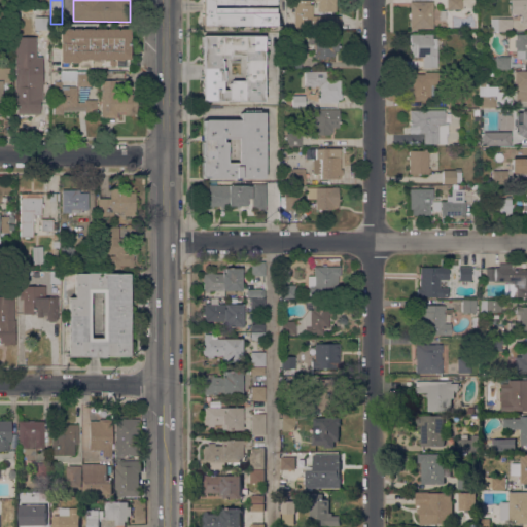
[(276,8),(275,26),(212,26),(212,27),(201,27),(201,2),(202,2),(202,0),(276,0),(276,4),(213,4),(213,8),(276,8)]
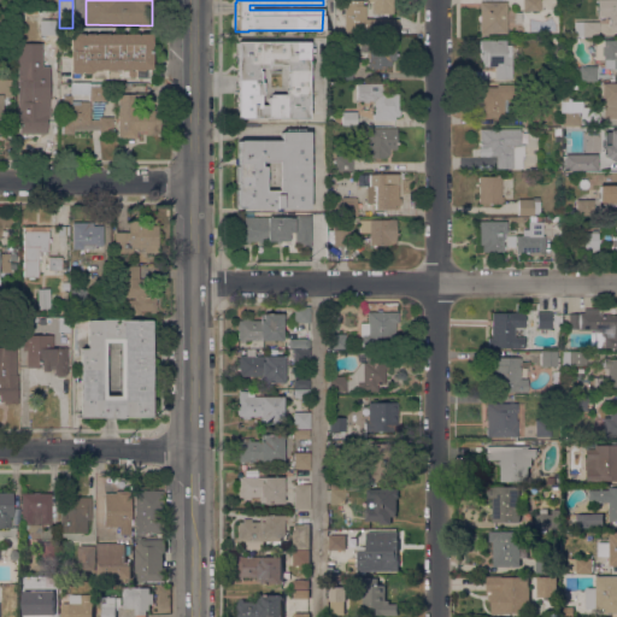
[(398,35),(344,34),(344,0),(360,0),(360,5),(365,5),(364,18),(398,18),(398,35)]
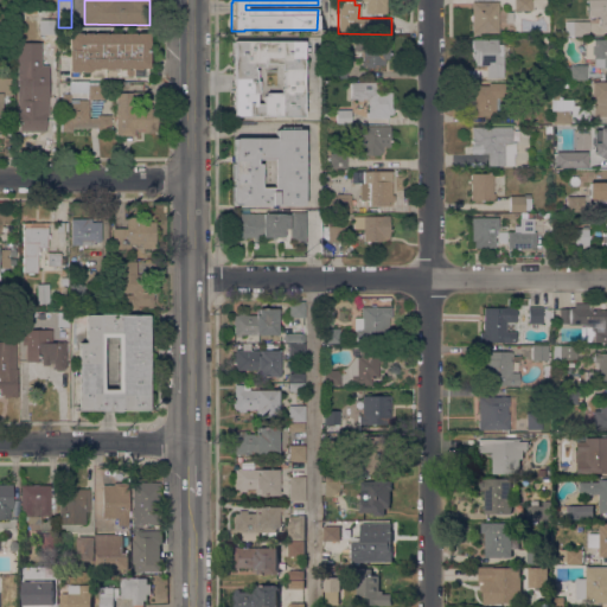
[(366,13),(366,1),(362,1),(362,0),(384,0),(384,13),(382,13),(366,13)]
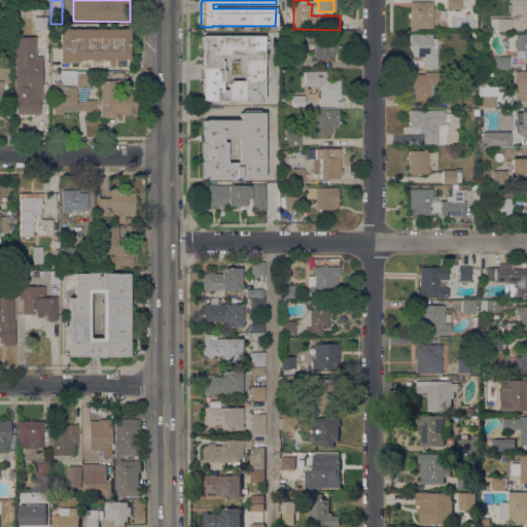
[(460,0),(460,9),(447,9),(447,0),(460,0)]
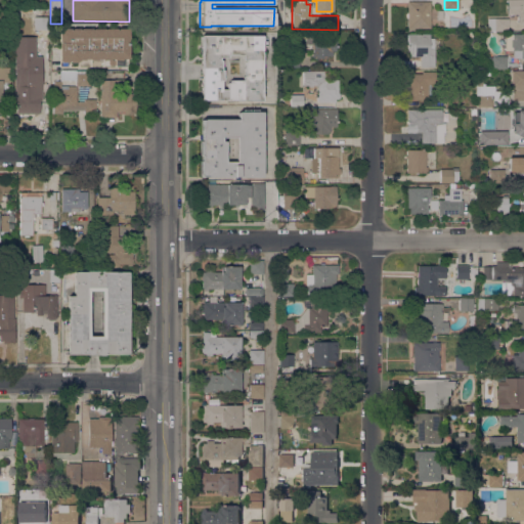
[(523,0),(523,24),(518,24),(518,16),(514,17),(514,0),(523,0)]
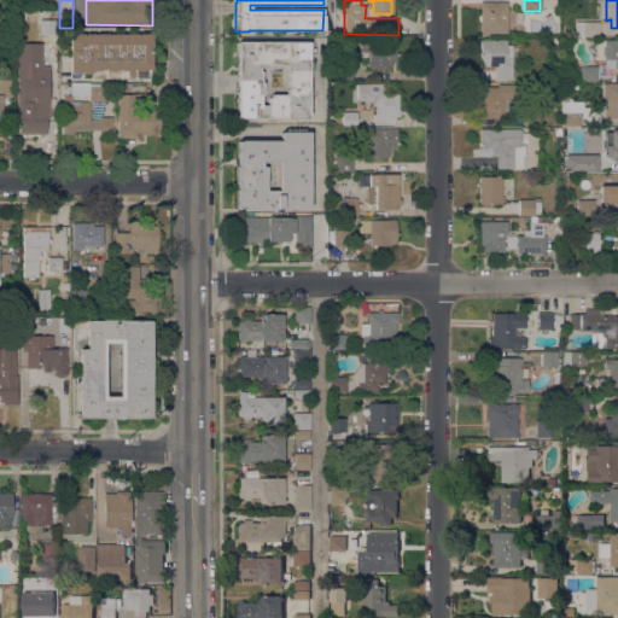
[(481,34),(481,21),(479,21),(478,17),(481,16),(481,3),(507,3),(507,34),(481,34)]
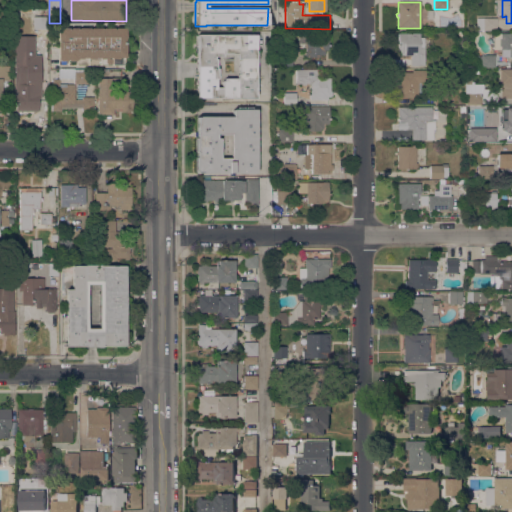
[(0,10),(9,10),(9,24),(0,24),(0,10)]
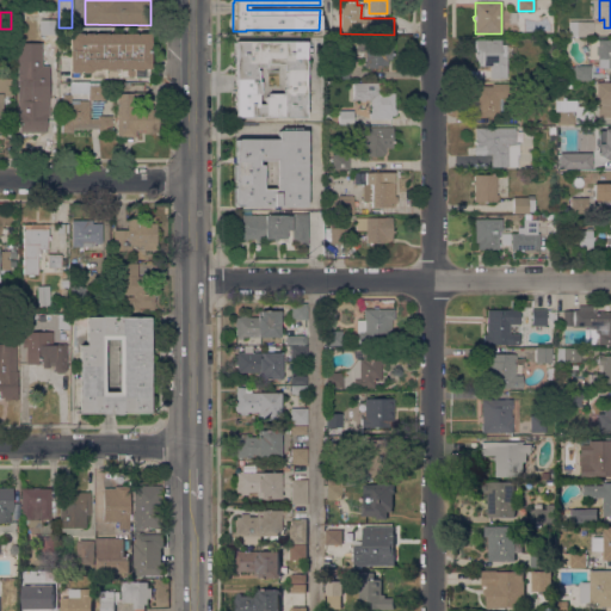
[(55,19),(55,35),(39,35),(39,20),(55,19)]
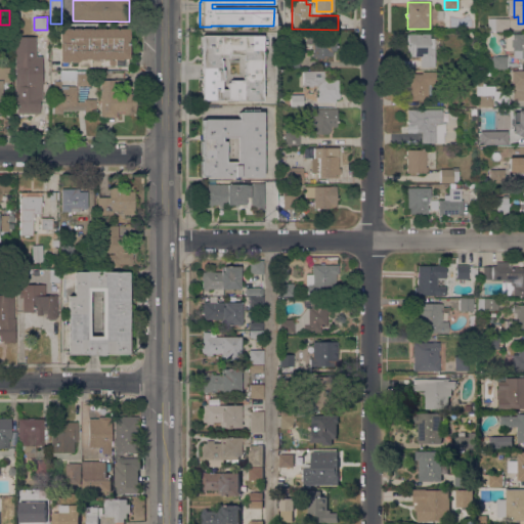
[(508,31),(487,31),(488,18),(508,18),(508,31)]
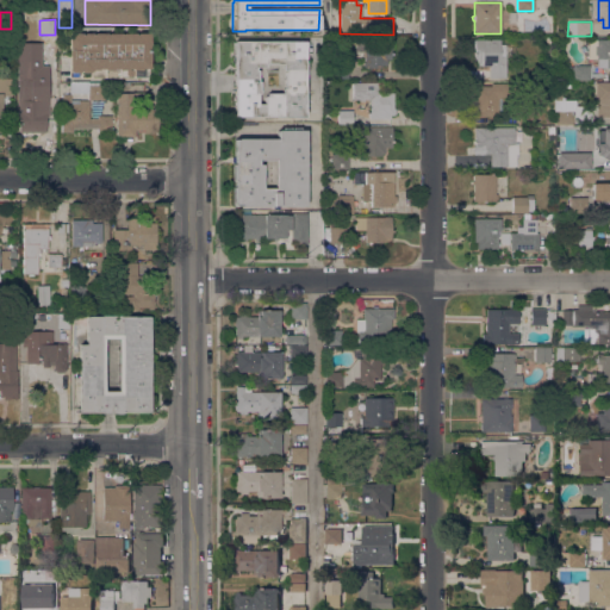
[(150,68),(148,68),(148,78),(69,78),(69,33),(149,33),(150,68)]
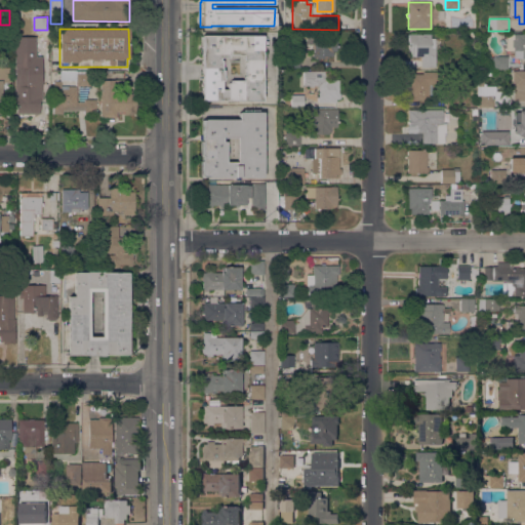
[(315,35),(315,33),(337,34),(336,51),(333,51),(332,56),(327,56),(327,58),(313,58),(314,35),(315,35)]
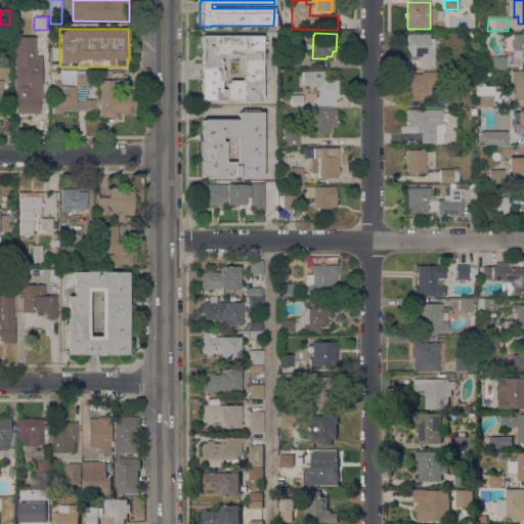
[(429,34),(429,39),(434,39),(434,67),(420,67),(420,56),(409,56),(409,51),(406,51),(406,34),(429,34)]
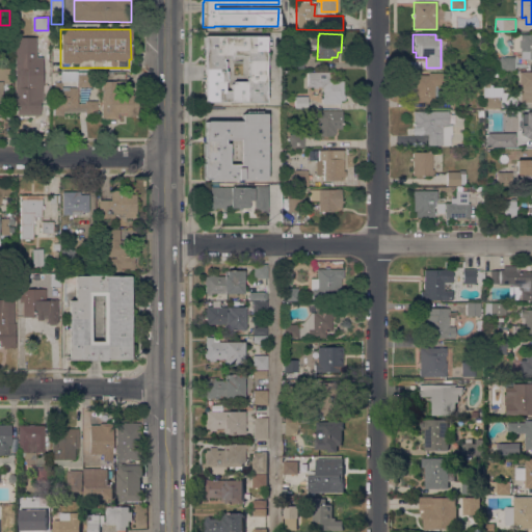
[(531,34),(531,59),(529,59),(521,59),(521,51),(512,51),(512,34),(531,34)]
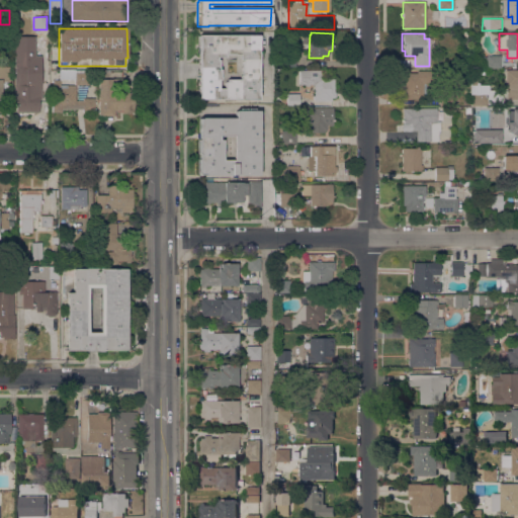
[(198,34),(258,35),(258,99),(198,99),(198,34)]
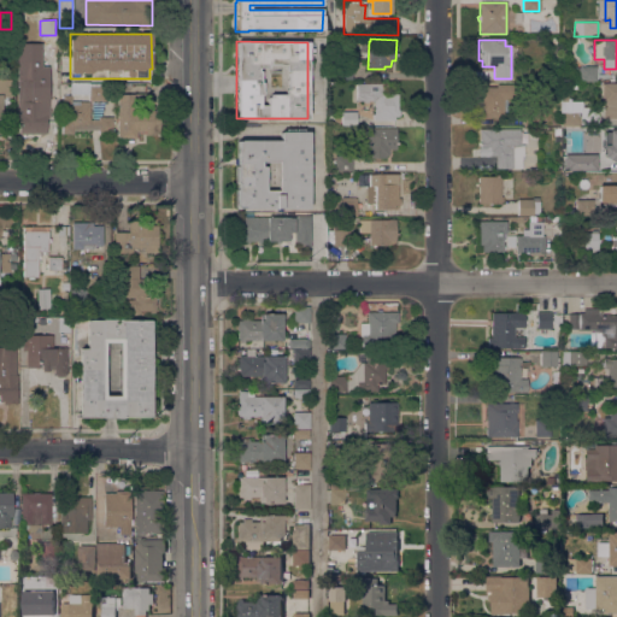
[(352,80),(335,80),(335,65),(352,65),(352,80)]
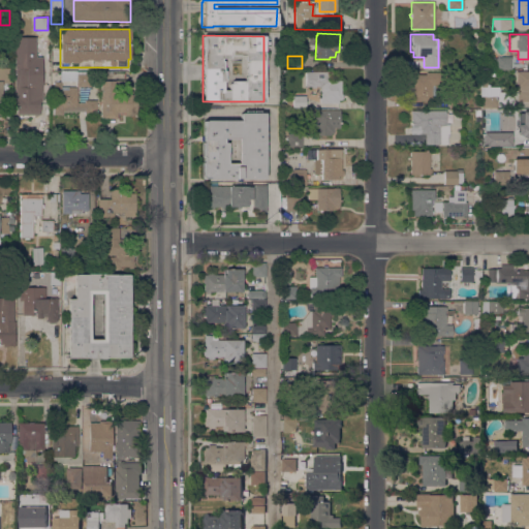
[(26,67),(26,57),(41,57),(41,101),(39,101),(39,115),(17,115),(17,101),(14,101),(14,87),(16,87),(16,67),(26,67)]
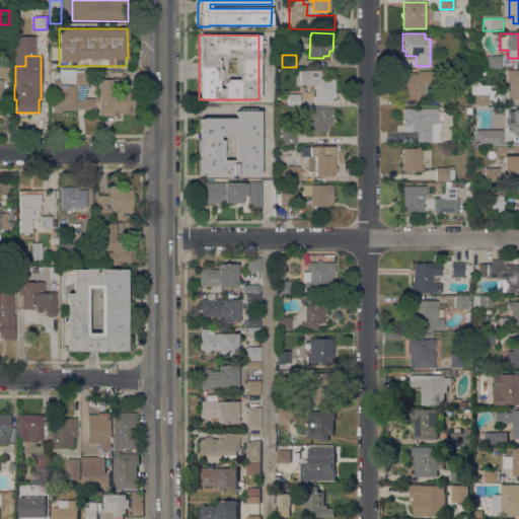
[(502,68),(488,68),(488,65),(482,65),(482,66),(474,66),(474,57),(489,57),(489,56),(502,56),(502,68)]
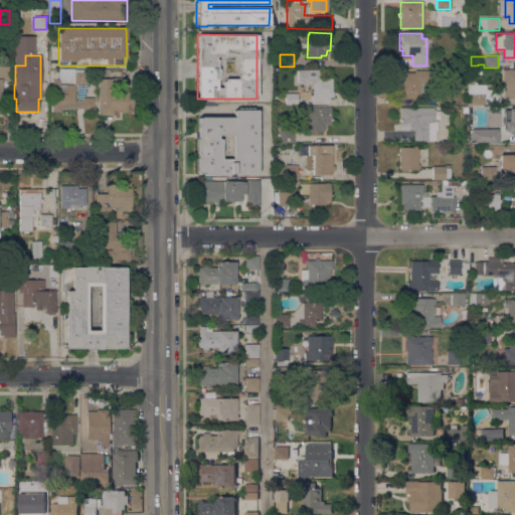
[(9,81),(8,81),(8,93),(1,93),(1,98),(0,98),(0,103),(2,103),(2,112),(0,112),(0,66),(9,66),(9,81)]
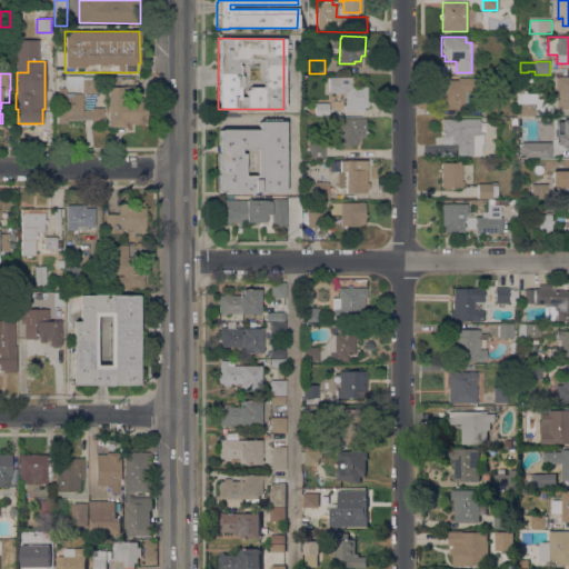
[(345,92),(339,92),(339,93),(335,93),(335,92),(329,92),(329,78),(357,77),(357,87),(367,87),(367,111),(343,111),(343,106),(345,106),(345,92)]
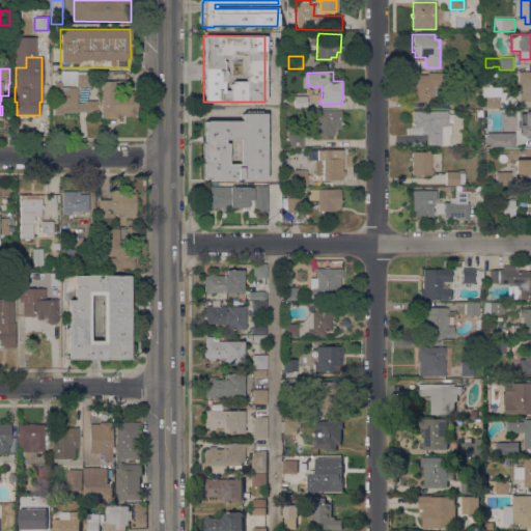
[(488,72),(488,88),(499,89),(499,109),(482,109),(482,72),(488,72)]
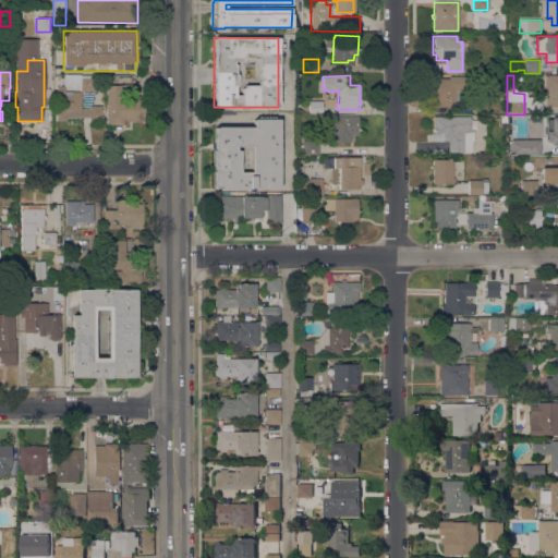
[(557,109),(557,107),(545,107),(545,92),(544,92),(544,75),(557,75),(557,109)]
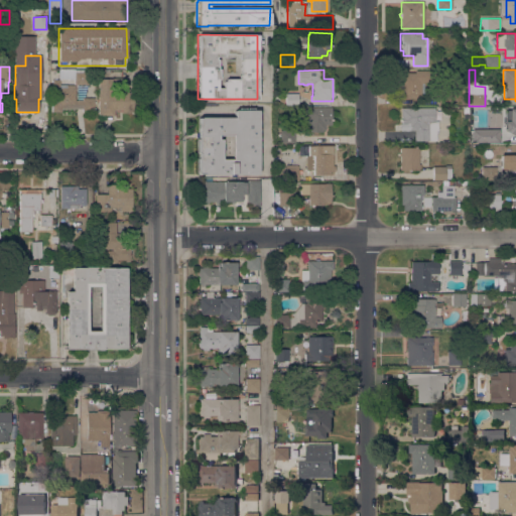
[(87,71),(88,84),(75,85),(75,79),(59,79),(59,71),(87,71)]
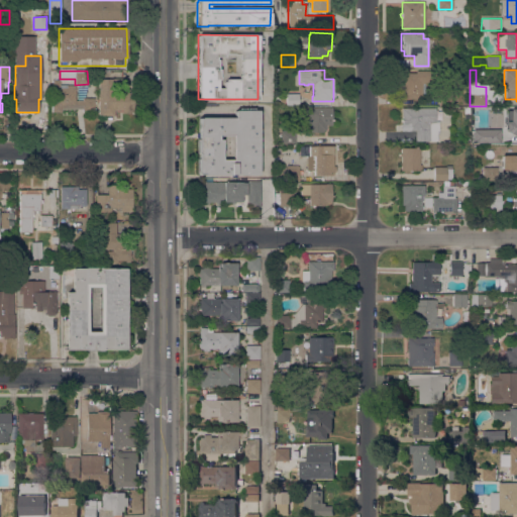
[(437,83),(430,83),(430,93),(423,93),(423,99),(401,99),(401,73),(416,73),(416,71),(440,71),(440,82),(437,82),(437,83)]
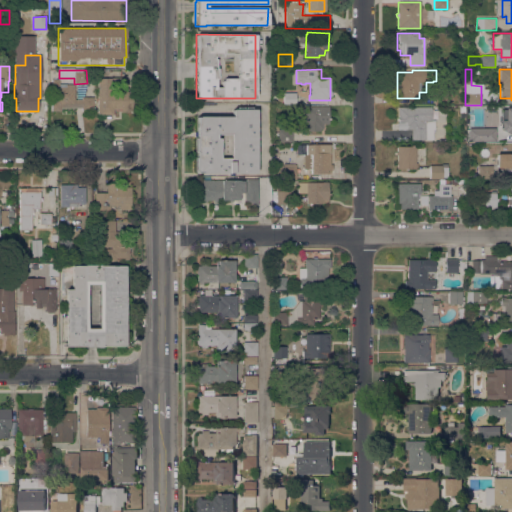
[(121,87),(116,87),(116,91),(132,91),(132,111),(121,112),(121,109),(114,109),(114,114),(97,114),(97,78),(112,78),(112,77),(121,77),(121,87)]
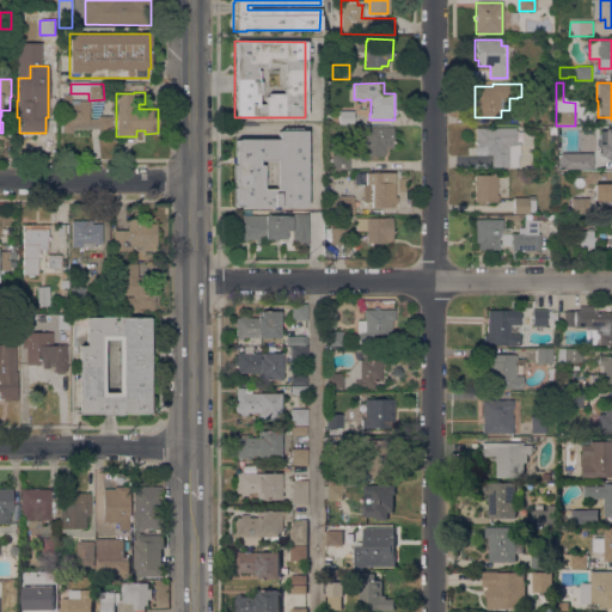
[(98,129),(87,129),(87,136),(73,136),(73,133),(61,133),(61,95),(71,95),(71,101),(79,101),(89,101),(89,118),(98,118),(98,116),(111,116),(111,130),(98,130),(98,129)]
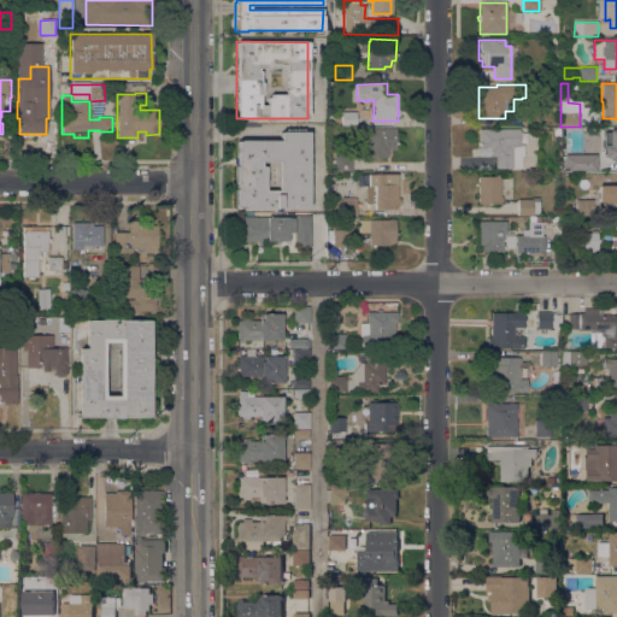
[(523,112),(540,111),(540,125),(523,127),(523,112)]
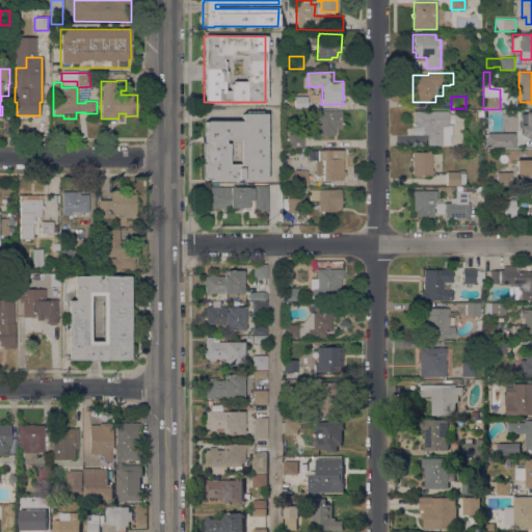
[(308,97),(308,109),(295,109),(294,97),(308,97)]
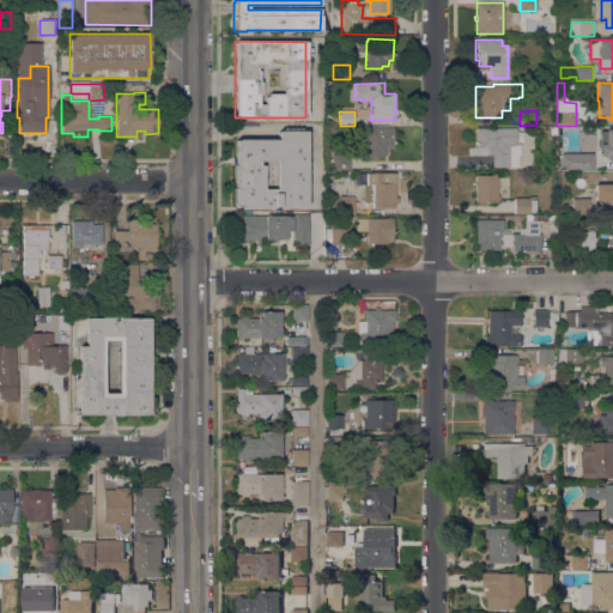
[(394,149),(387,149),(387,155),(383,155),(383,157),(366,157),(366,127),(394,127),(394,149)]
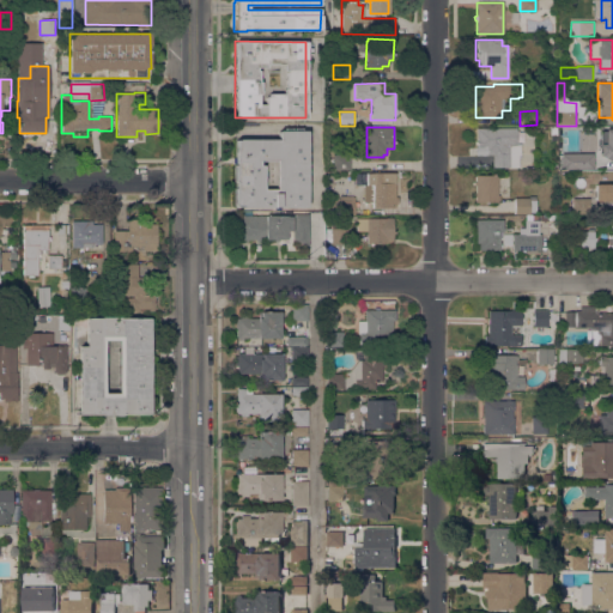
[(516,128),(516,144),(521,144),(521,155),(519,155),(519,167),(509,167),(509,168),(492,168),(492,155),(468,155),(469,147),(474,147),(474,150),(475,150),(475,128),(516,128)]
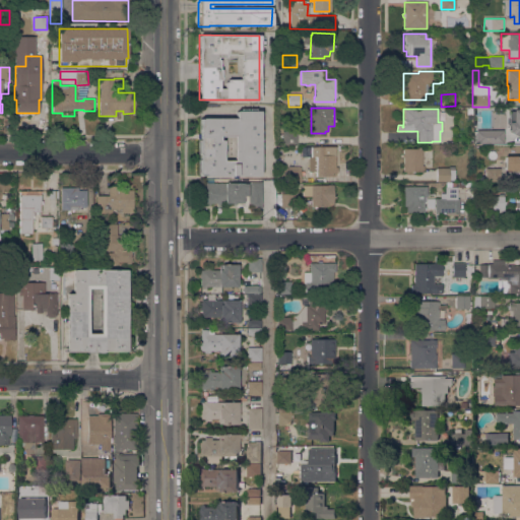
[(519,110),(519,139),(517,139),(517,131),(505,131),(505,110),(519,110)]
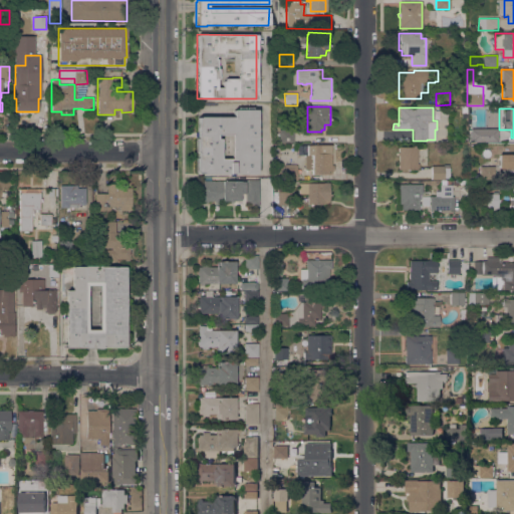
[(203,174),(203,173),(198,173),(196,172),(196,158),(198,157),(198,154),(196,152),(196,139),(197,137),(197,117),(200,117),(200,116),(233,116),(233,109),(257,109),(257,174),(203,174)]
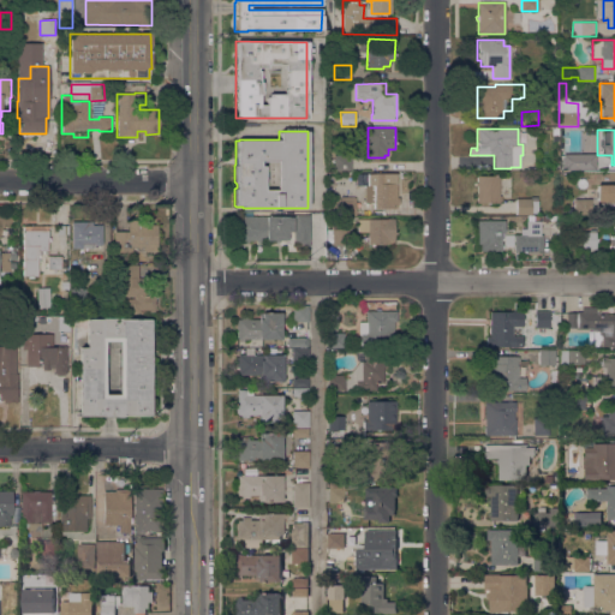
[(334,154),(351,155),(351,171),(334,171),(334,154)]
